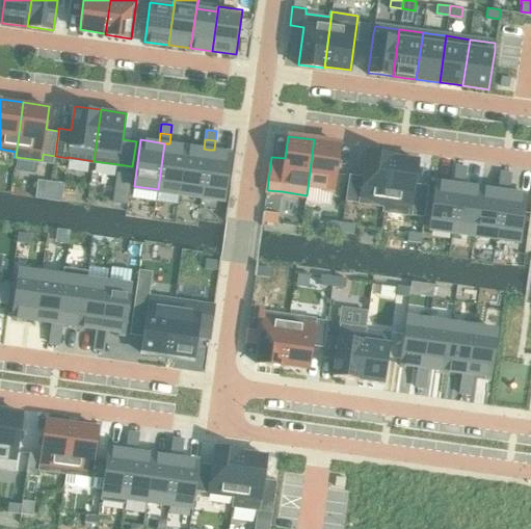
[(307,195),(306,200),(332,204),(340,142),(314,139),(307,195)]
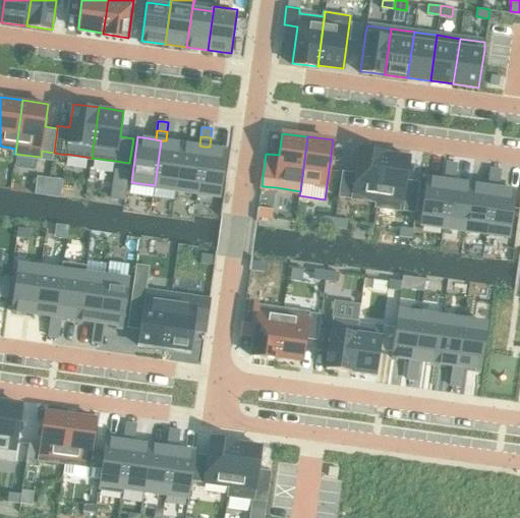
[(182,144),(166,140),(161,140),(155,185),(176,188),(182,144)]
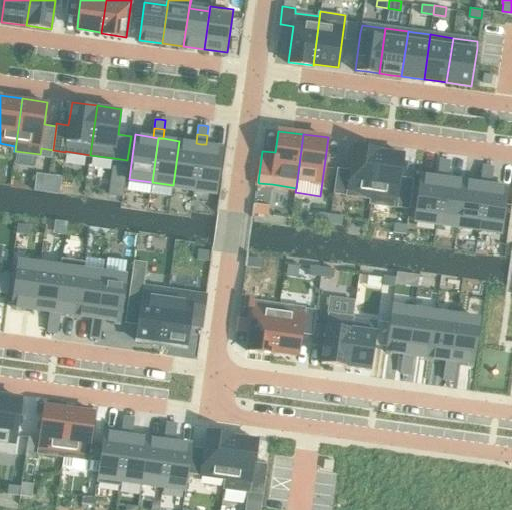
[(173,185),(194,188),(201,144),(196,143),(179,141),(173,185)]
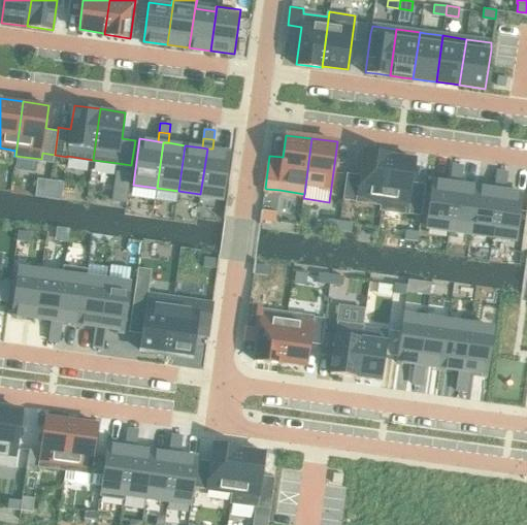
[(212,149),(207,149),(200,194),(224,197),(230,152),(212,149)]
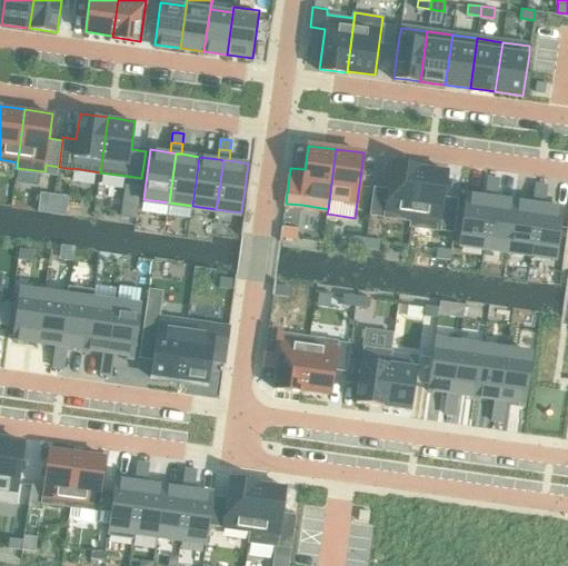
[(374,185),(370,214),(391,216),(411,219),(410,225),(411,225),(420,165),(392,161),(389,187),(374,185)]
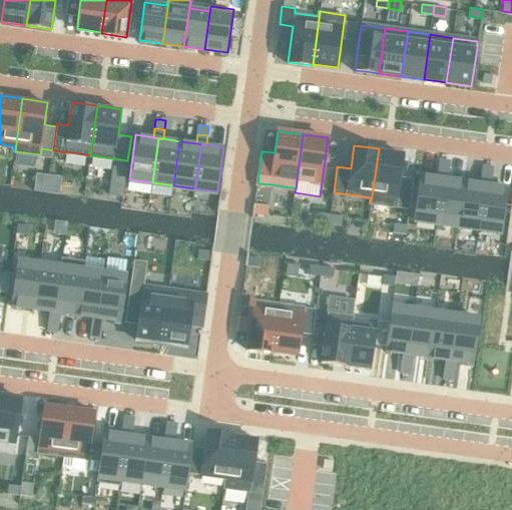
[(379,148),(371,202),(409,207),(414,177),(400,175),(403,153),(380,150),(380,148),(379,148)]
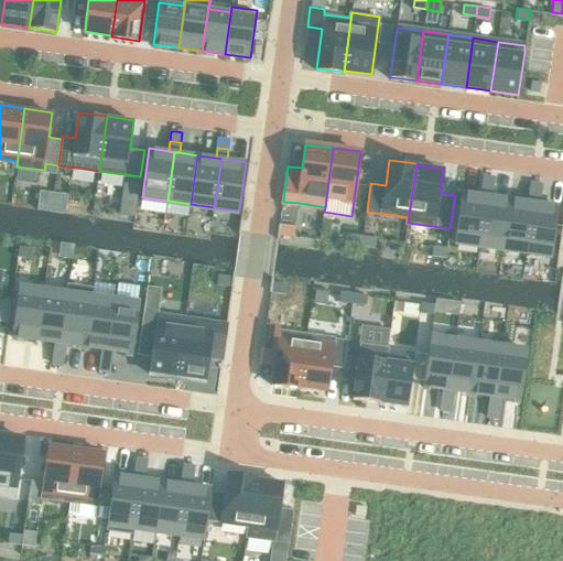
[(484,174),(483,184),(494,186),(495,176),(484,174)]
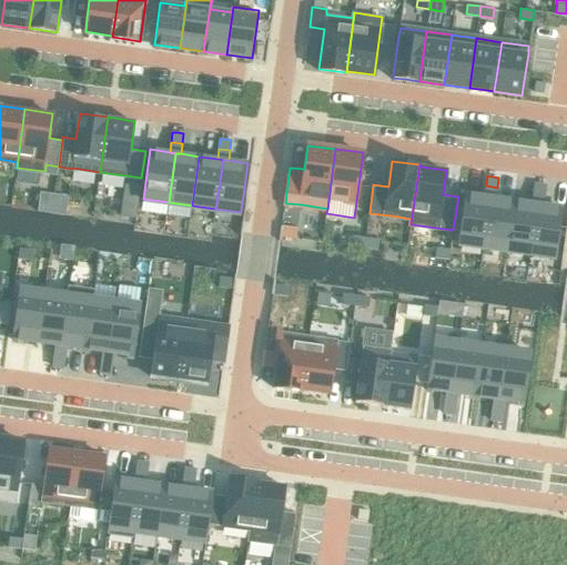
[(535,182),(534,192),(545,194),(546,184),(535,182)]
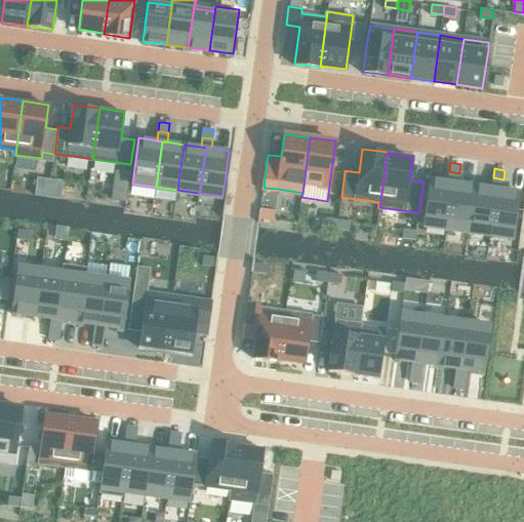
[(449,171),(448,182),(453,182),(458,183),(459,173),(449,171)]
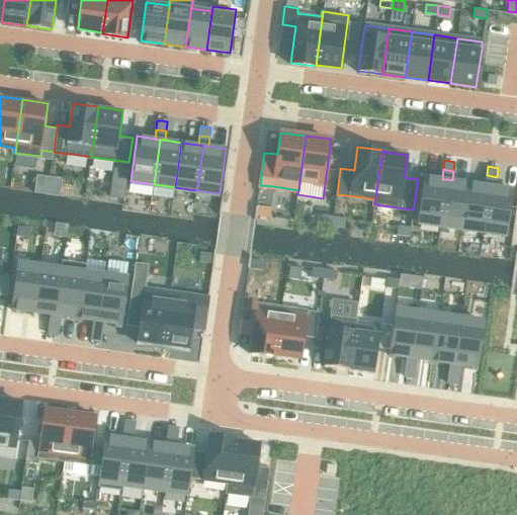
[(35,189),(35,191),(48,192),(48,191),(49,184),(50,176),(37,174),(36,181),(35,189)]
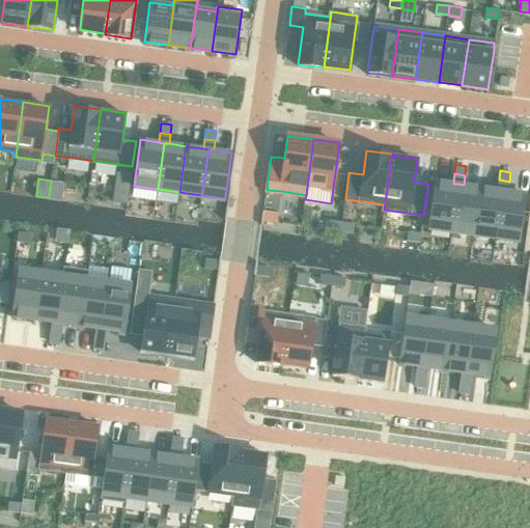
[(499,179),(498,190),(503,190),(508,191),(509,182),(499,179)]
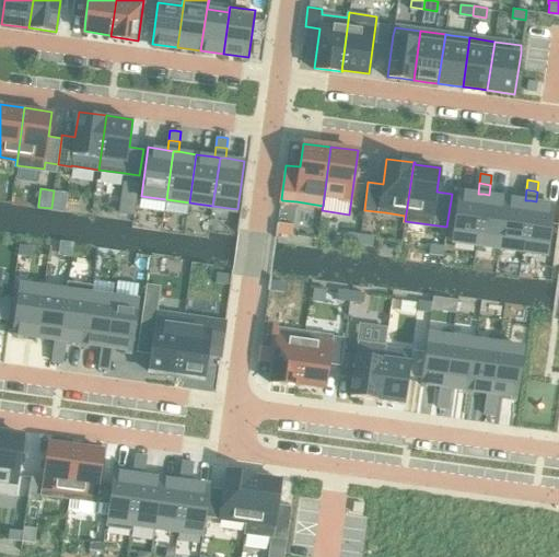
[(458,190),(452,240),(476,243),(484,194),(478,194),(458,190)]
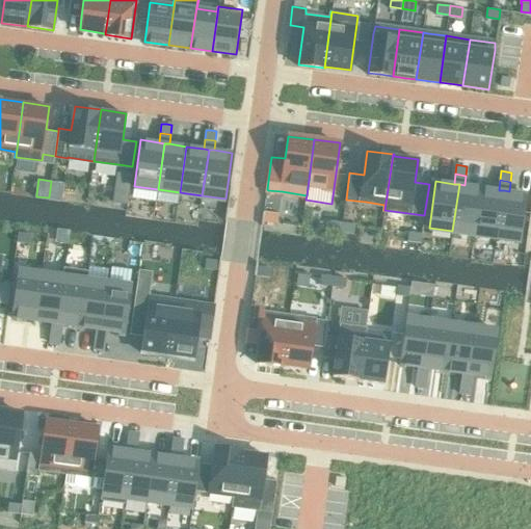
[(459,184),(452,231),(475,234),(481,187),(465,185),(459,184)]
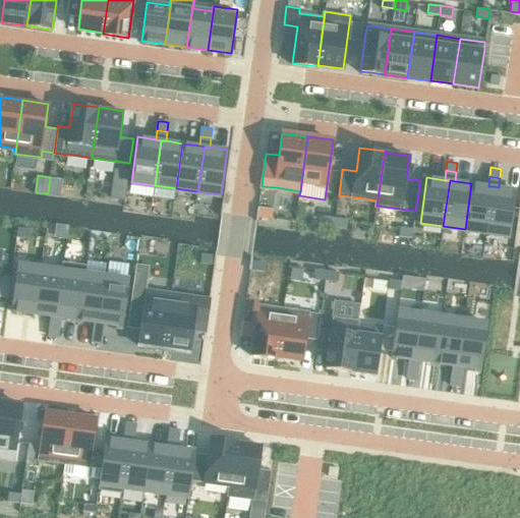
[(471,183),(465,229),(486,232),(494,186),(488,186),(471,183)]
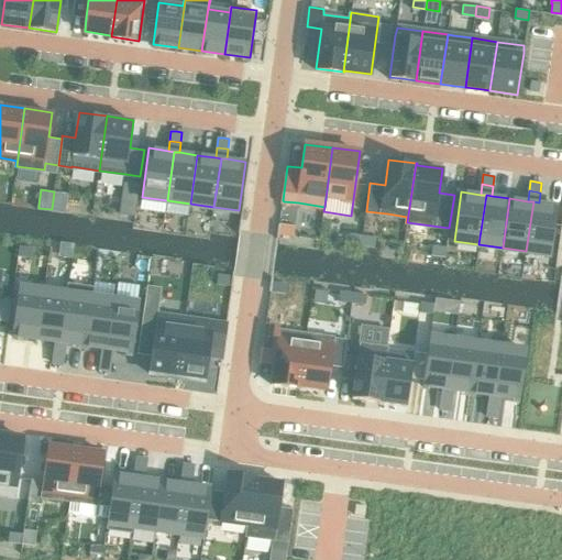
[(52,208),(52,209),(65,211),(65,210),(66,201),(53,200),(52,208)]
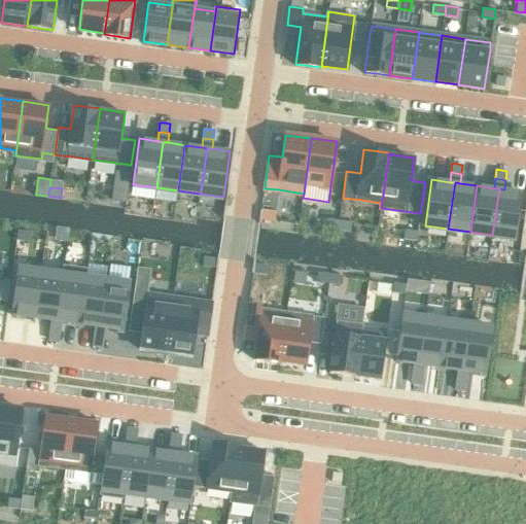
[(128,189),(115,187),(114,197),(127,199),(128,194),(128,189)]
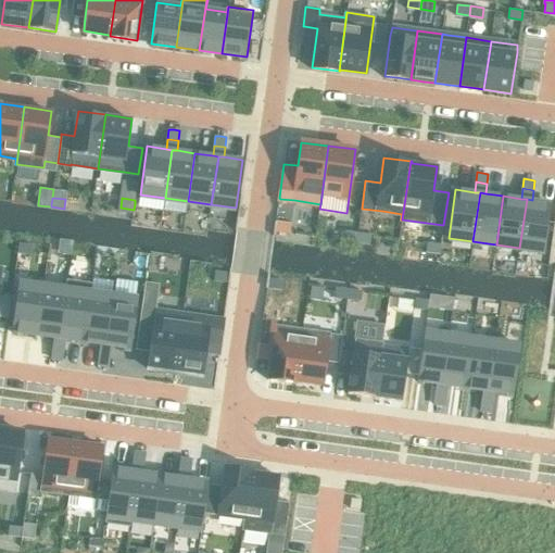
[(527,199),(519,248),(544,251),(551,202),(532,200),(527,199)]
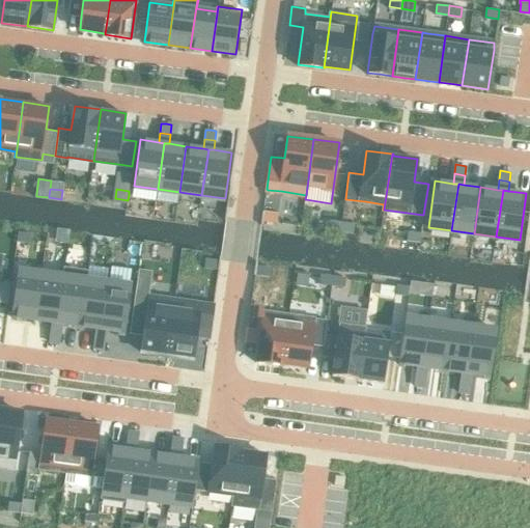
[(266,211),(263,219),(277,221),(278,212),(266,211)]
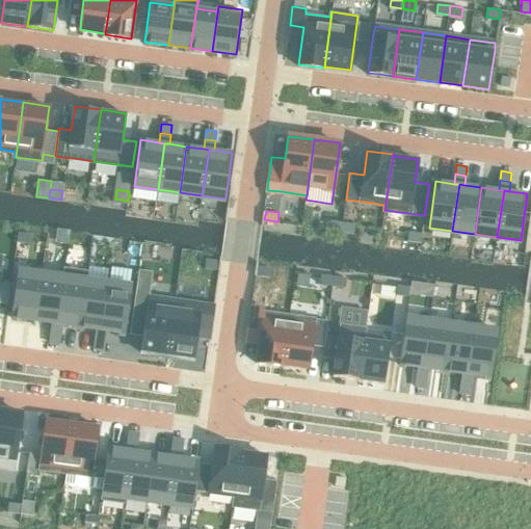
[(330,219),(329,229),(338,230),(342,231),(343,221),(340,220),(330,219)]
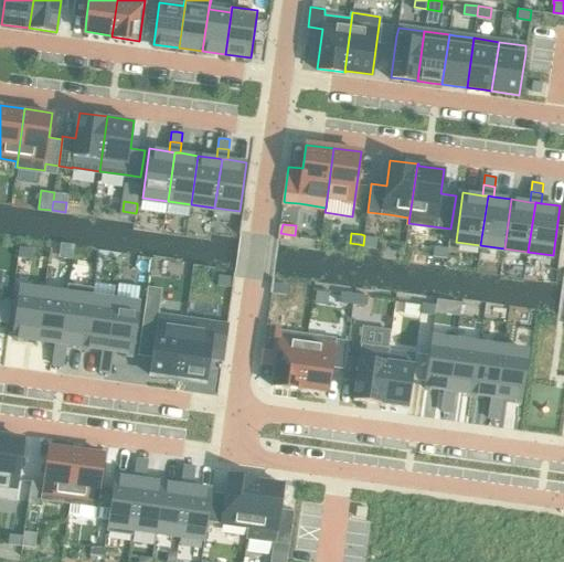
[(364,235),(363,245),(373,246),(376,246),(378,237),(374,236),(364,235)]
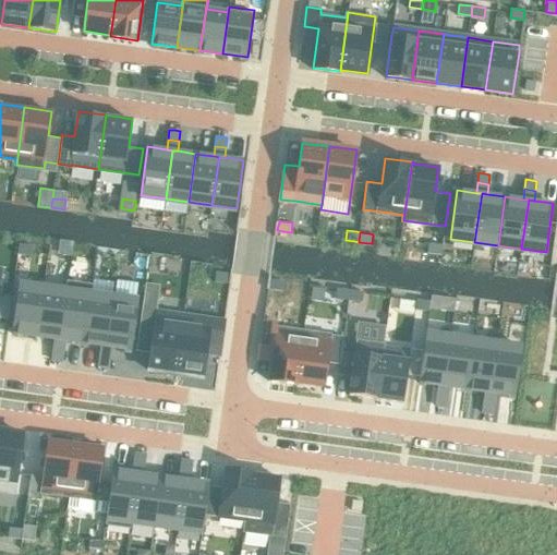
[(430,242),(427,252),(439,253),(442,253),(443,244),(440,243),(430,242)]
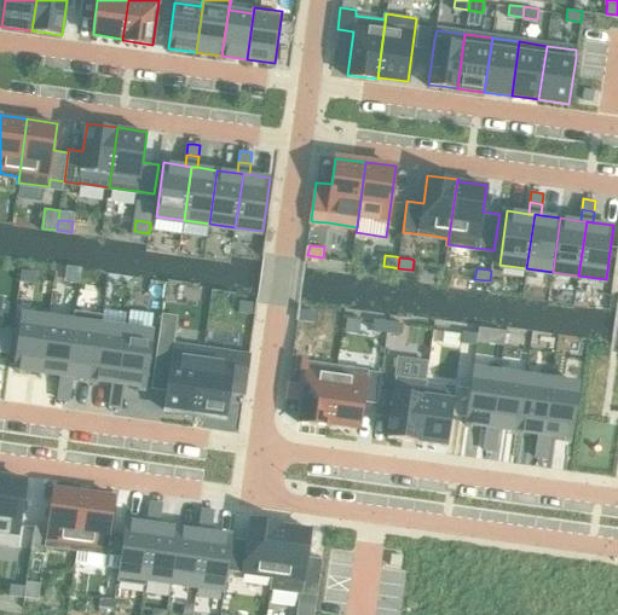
[(22,270),(21,279),(35,282),(36,271),(22,270)]
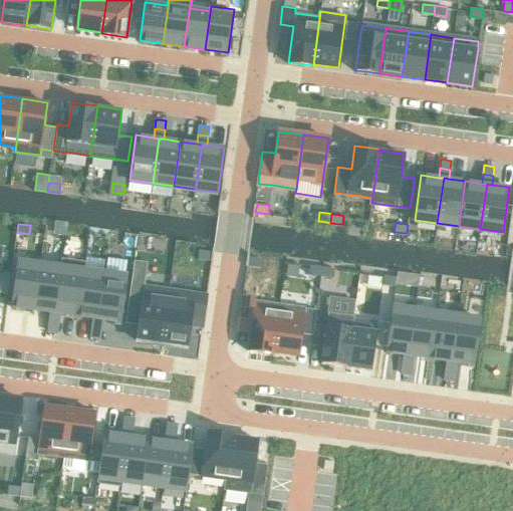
[(200,249),(198,258),(211,259),(212,251),(200,249)]
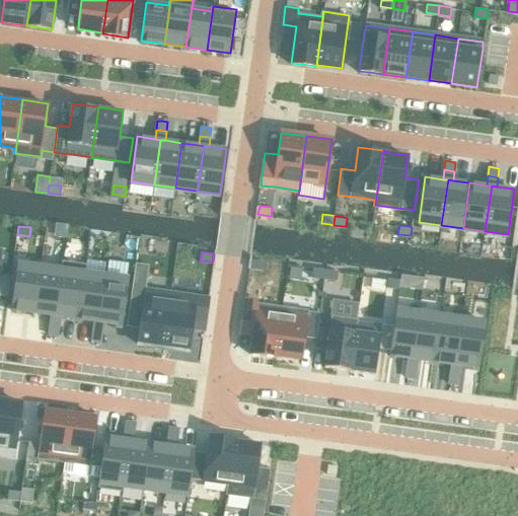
[(85,263),(78,317),(94,319),(93,329),(103,330),(104,321),(99,320),(106,271),(105,271),(106,260),(87,256),(86,263),(85,263)]
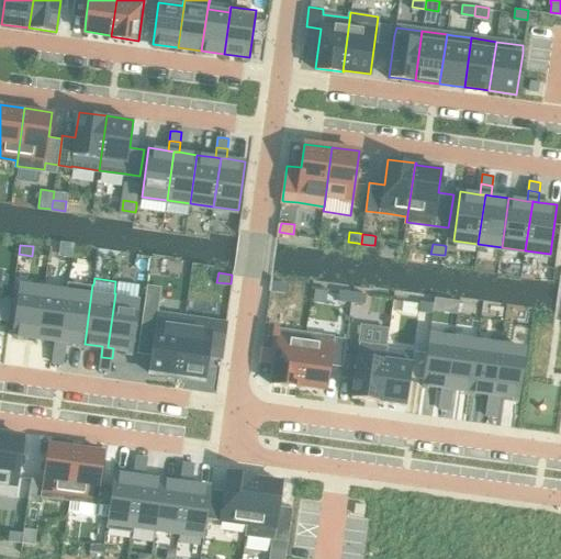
[(115,293),(108,347),(113,348),(133,350),(139,297),(138,297),(141,283),(119,280),(116,293),(115,293)]
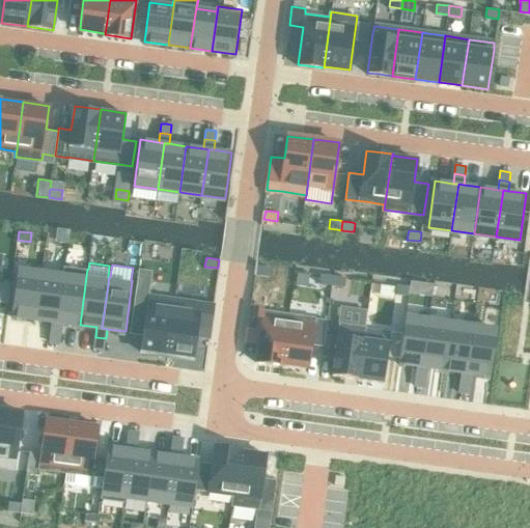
[(257,265),(256,274),(269,275),(270,266),(257,265)]
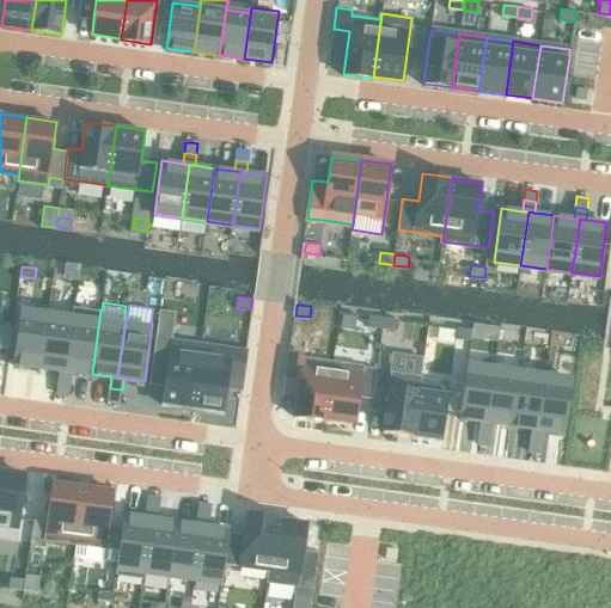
[(49,308),(41,367),(60,369),(59,381),(71,382),(72,372),(66,370),(75,306),(74,306),(73,312),(49,308)]
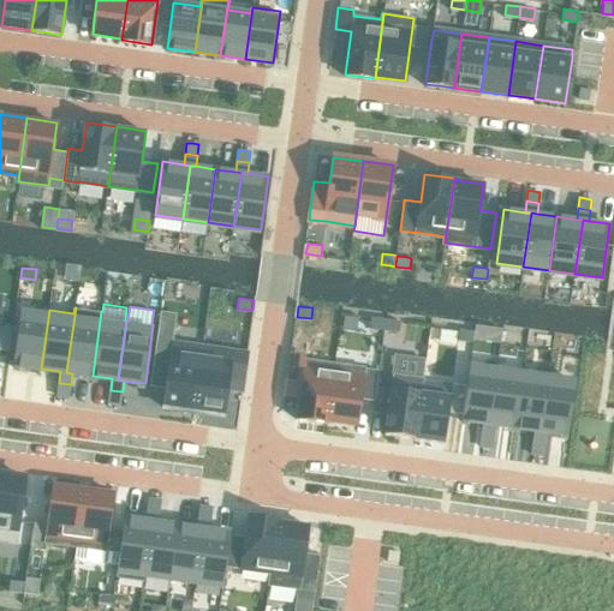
[(76,307),(66,372),(72,373),(93,376),(101,311),(76,307)]
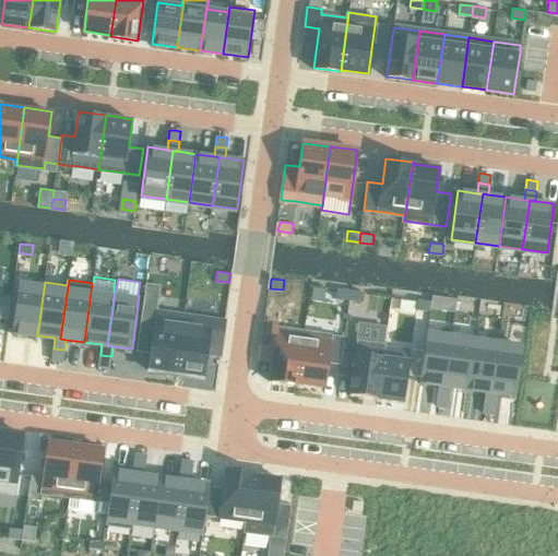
[(20,283),(12,332),(37,335),(45,282),(44,282),(43,286),(20,283)]
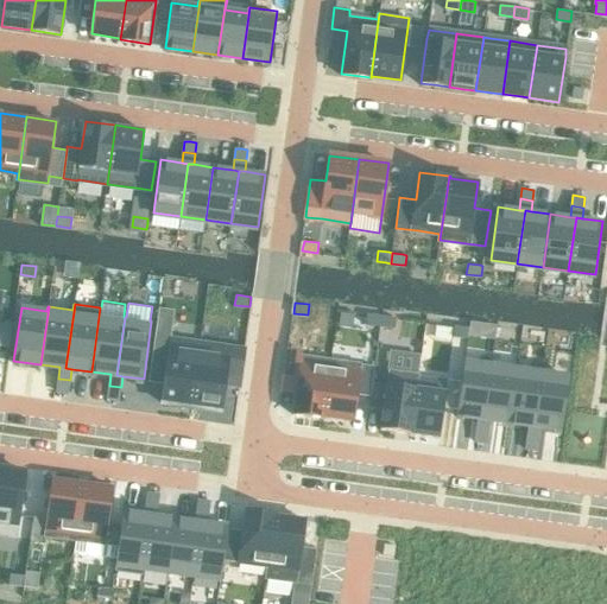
[(367,312),(366,323),(380,325),(381,315),(367,312)]
